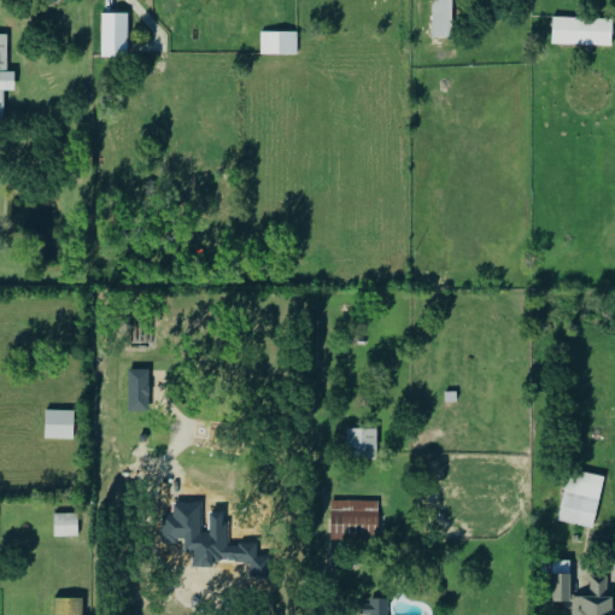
[(432,0),(432,37),(451,37),(451,0),(432,0)]
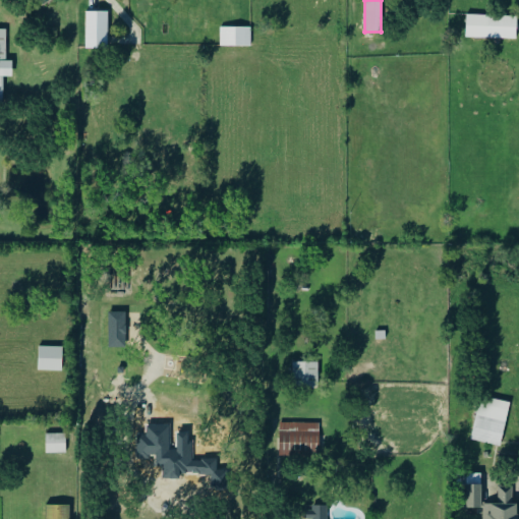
[(517,15),(466,14),(465,38),(516,38),(517,15)]
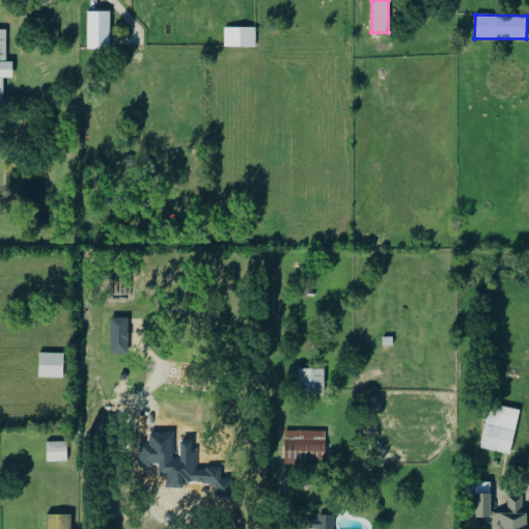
[(109,26),(90,26),(90,47),(109,47),(109,26)]
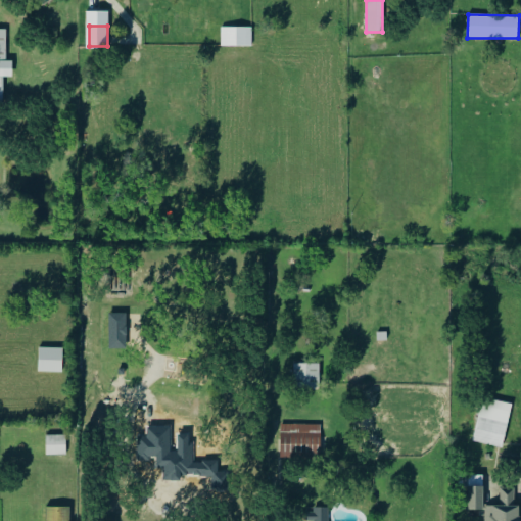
[(251,46),(251,27),(221,27),(221,46),(251,46)]
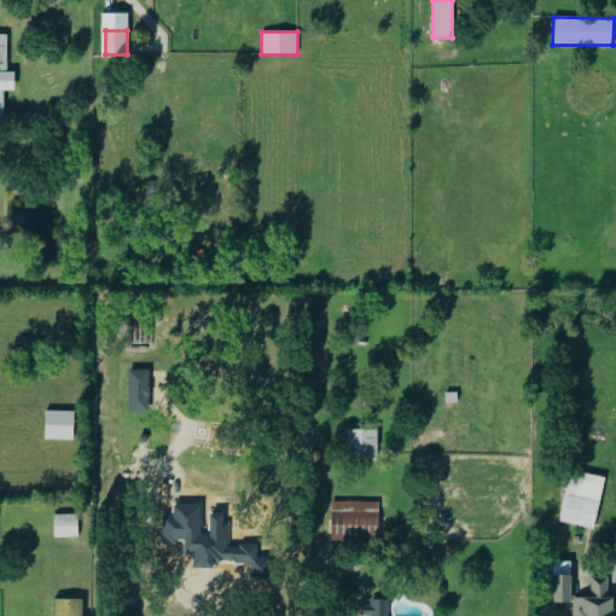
[(10,34),(0,33),(0,117),(6,118),(6,91),(17,91),(17,71),(10,71),(10,34)]
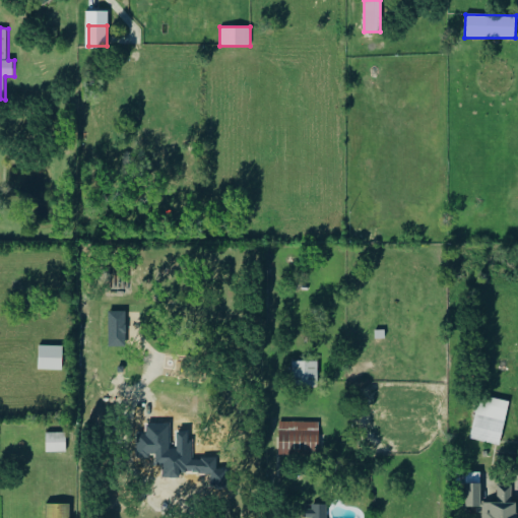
[(113,264),(113,290),(133,290),(133,264),(113,264)]
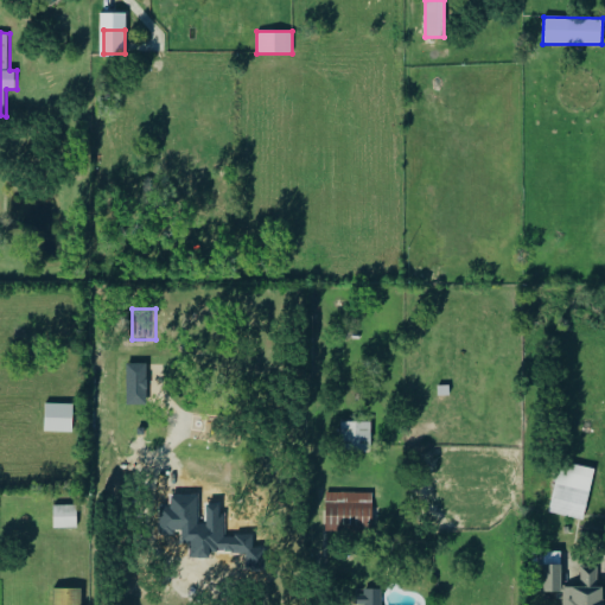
[(72,403),(44,403),(44,432),(72,432),(72,403)]
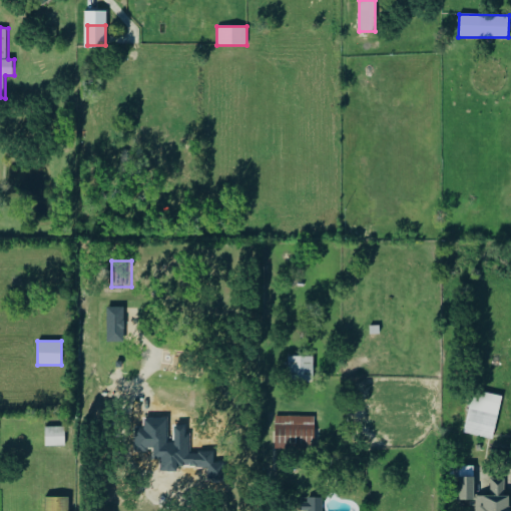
[(313,357),(288,357),(288,381),(313,381),(313,357)]
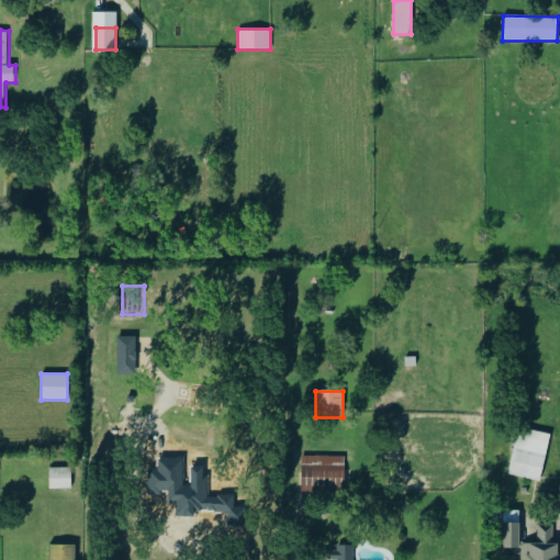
[(549,434),(517,427),(508,476),(540,481),(549,434)]
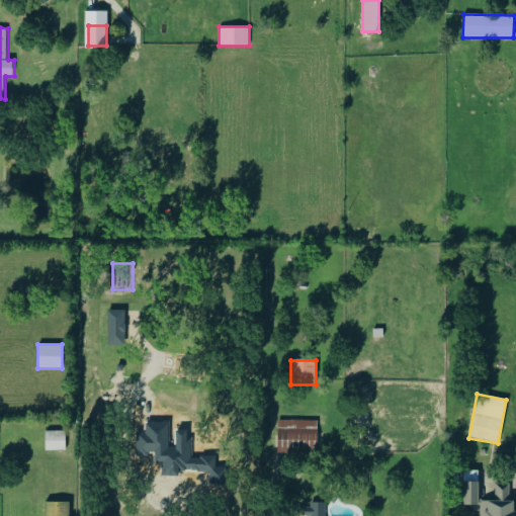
[(193,411),(174,411),(174,421),(162,421),(162,405),(141,406),(142,430),(151,430),(151,459),(177,458),(177,456),(193,456),(193,411)]
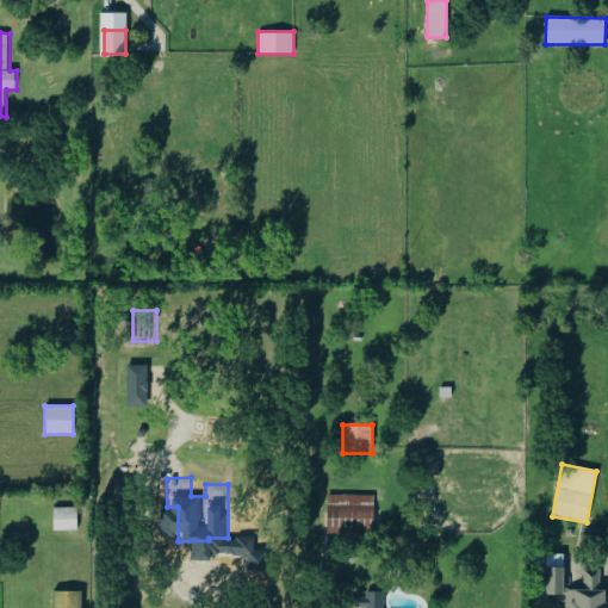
[(326,496),(326,533),(373,533),(373,496),(326,496)]
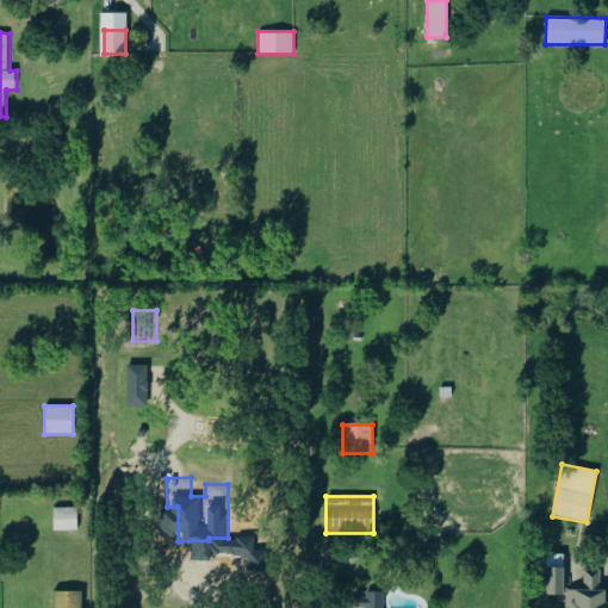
[(76,507),(54,507),(54,531),(76,531),(76,507)]
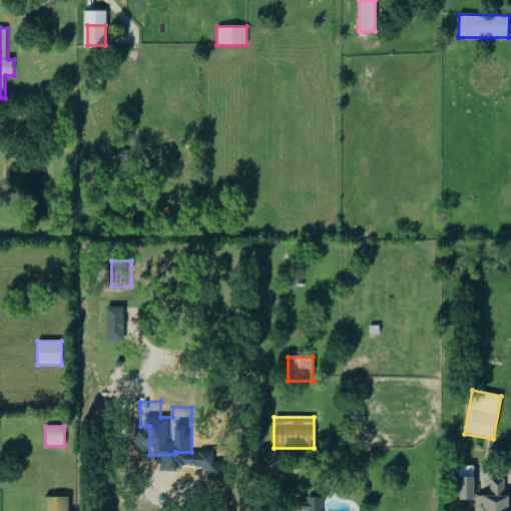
[(474,467),(459,467),(459,502),(474,502),(474,467)]
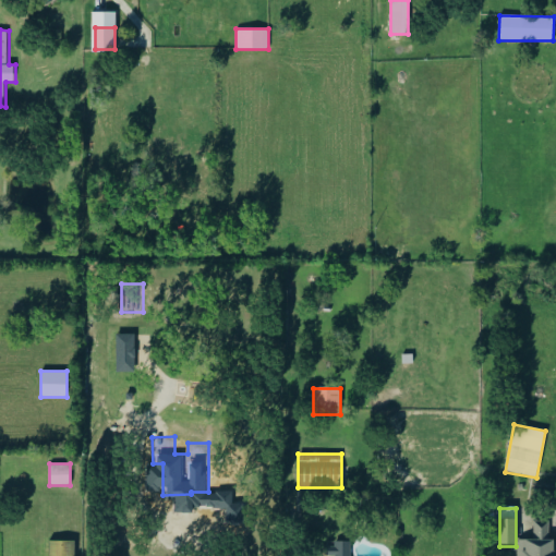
[(554,555),(554,521),(533,521),(533,539),(519,539),(519,555),(554,555)]
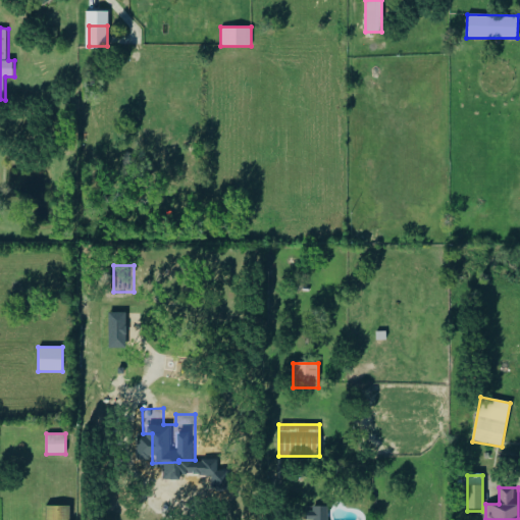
[(69,519),(69,506),(46,506),(46,519),(69,519)]
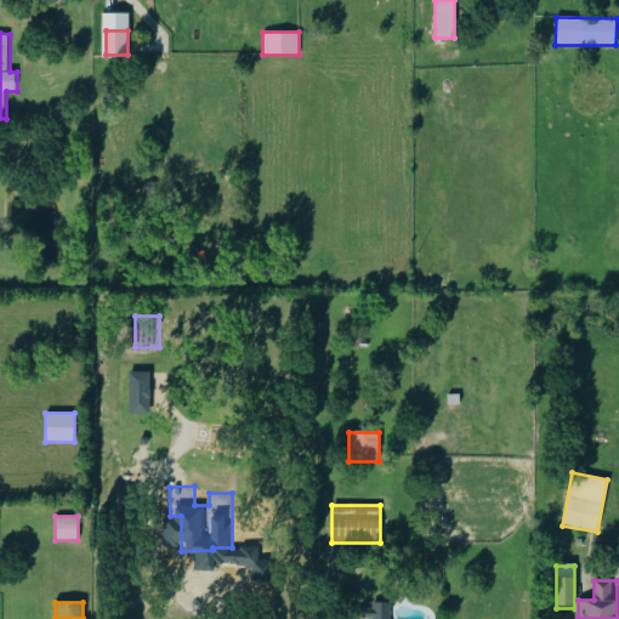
[(390,618),(391,603),(363,602),(362,618),(390,618)]
